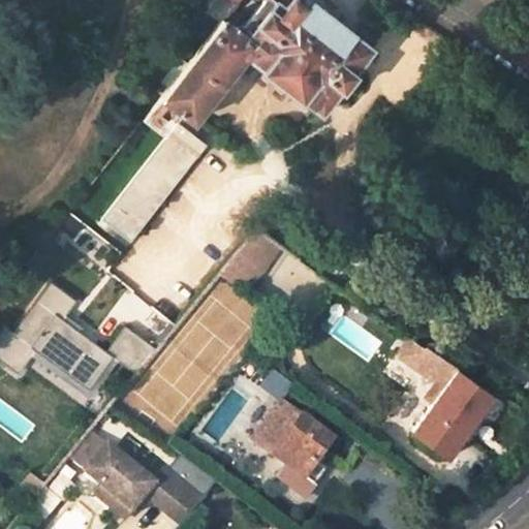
[(370,50),(306,0),(258,0),(236,29),(221,18),(160,94),(184,112),(193,119),(244,55),(262,68),(260,72),(300,102),(302,99),(320,114),(339,90),(342,92),(355,75),(351,72),(370,50)]
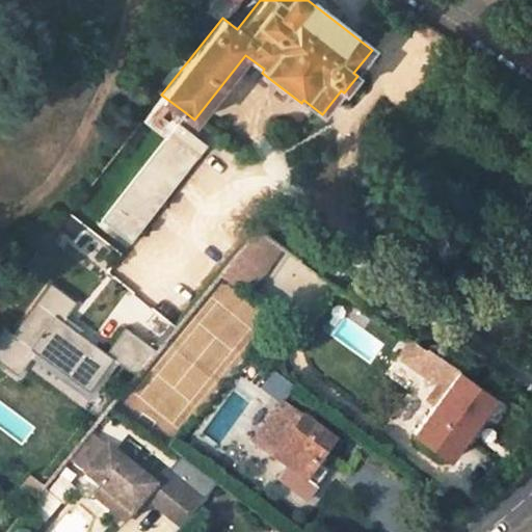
[(130,242),(206,147),(177,124),(185,112),(161,95),(141,121),(164,138),(101,219),(130,242)]
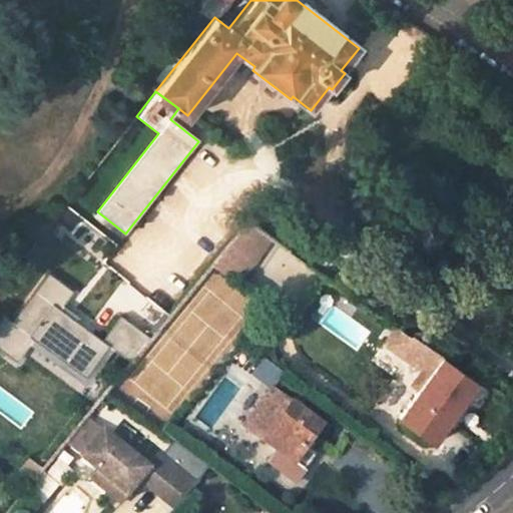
[(248,219),(211,266),(238,287),(274,237),(248,219)]
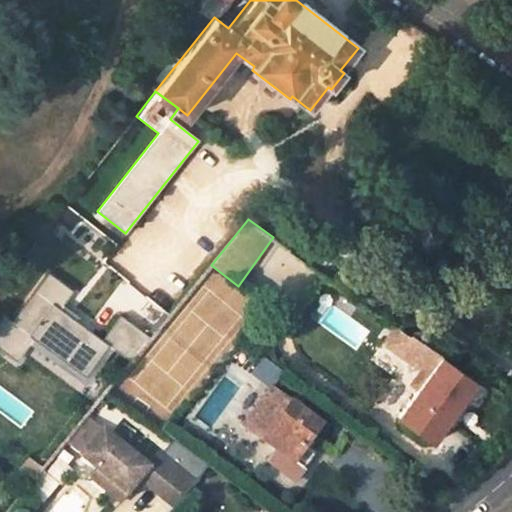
[(26,345),(76,387),(110,347),(59,304),(70,290),(46,270),(0,324),(0,348),(14,360),(26,345)]
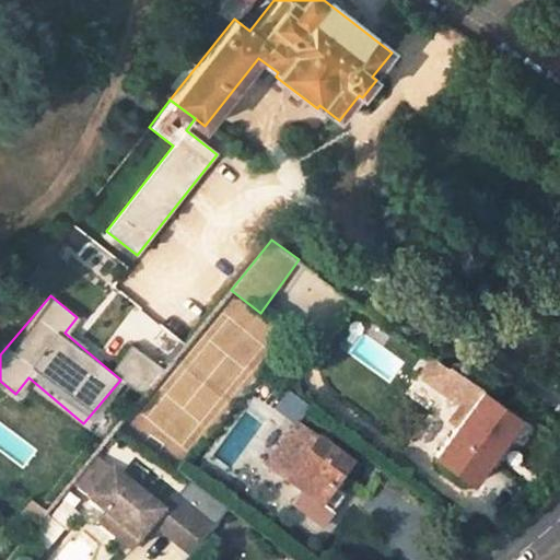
[(468,409),(457,424),(436,454),(473,480),(520,413),(451,365),(443,362),(436,358),(424,376),(461,403),(468,409)]
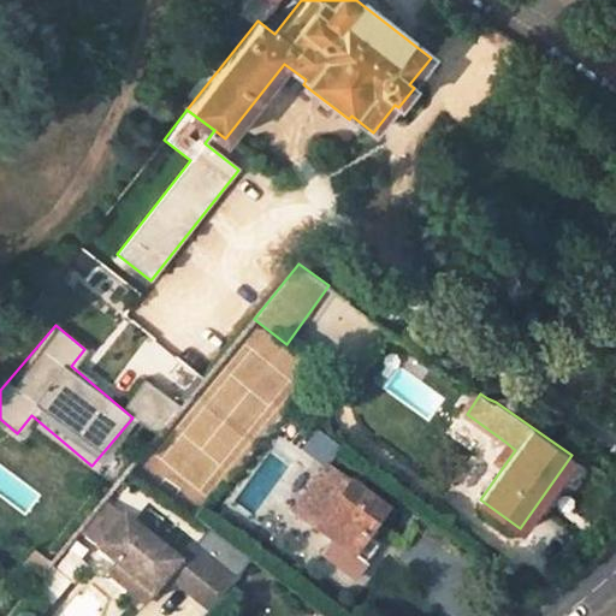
[(503,467),(515,450),(507,443),(495,461),(503,467)]
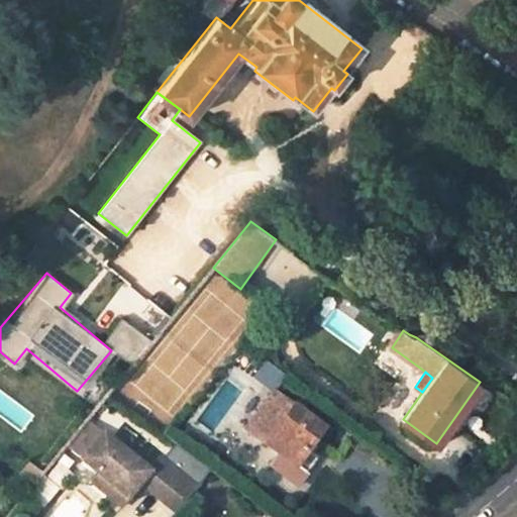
[(245,430),(278,455),(270,466),(297,486),(316,458),(312,455),(308,452),(313,444),(324,430),(273,394),(245,430)]
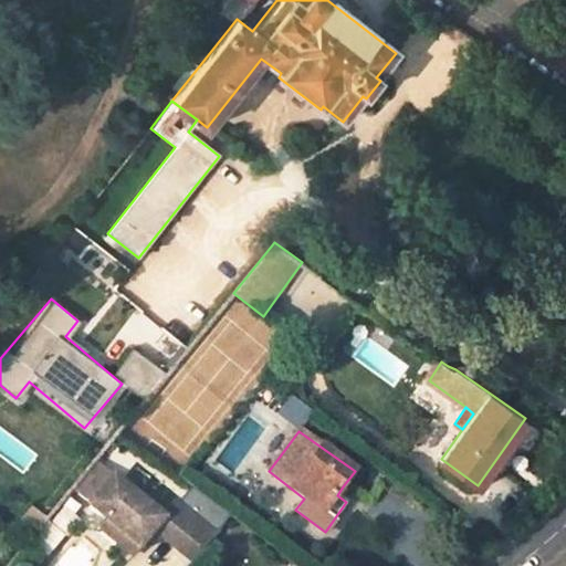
[(94,464),(72,491),(90,505),(112,479),(94,464)]
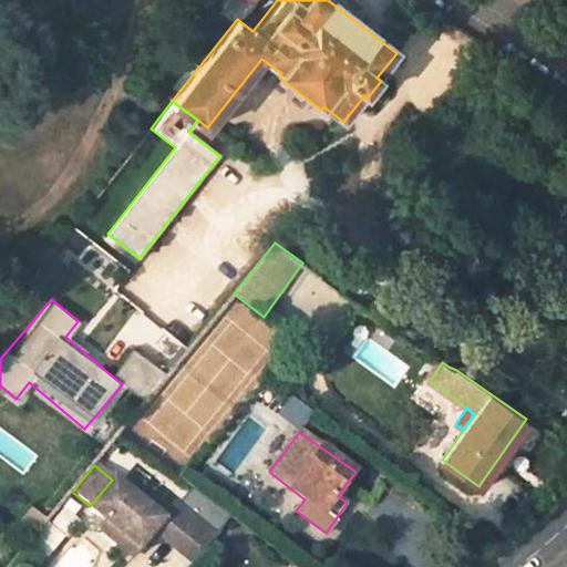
[(230,517),(191,488),(176,506),(174,504),(162,519),(113,478),(112,480),(90,506),(89,507),(107,523),(123,535),(115,544),(132,557),(144,544),(153,532),(158,536),(193,564),(230,517)]
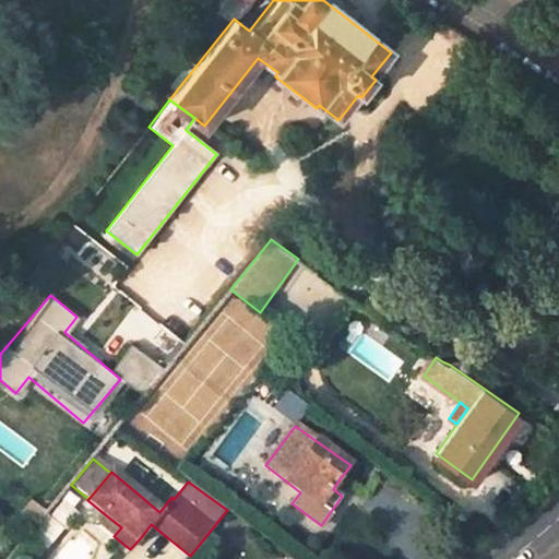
[(339,480),(333,489),(337,492),(344,484),(339,480)]
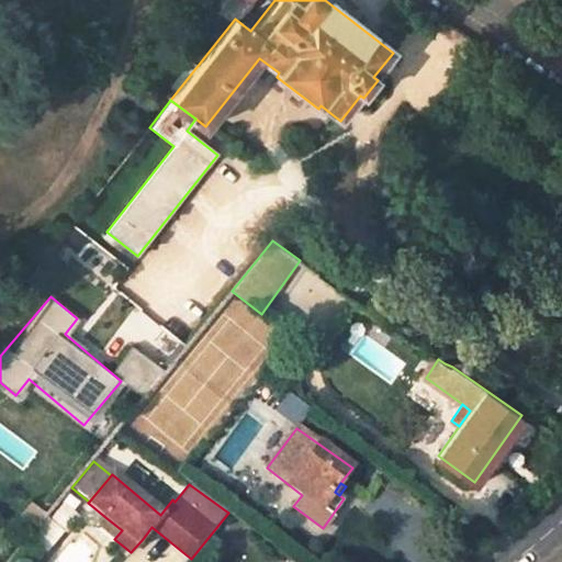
[(31,507),(18,523),(31,535),(44,519),(31,507)]
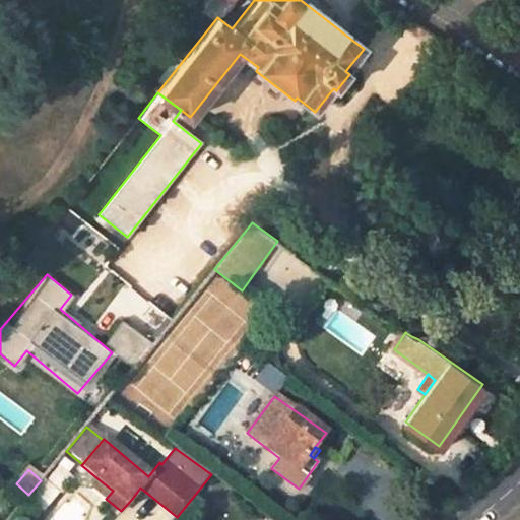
[(41,512),(58,492),(42,478),(41,480),(28,495),(25,500),(41,512)]
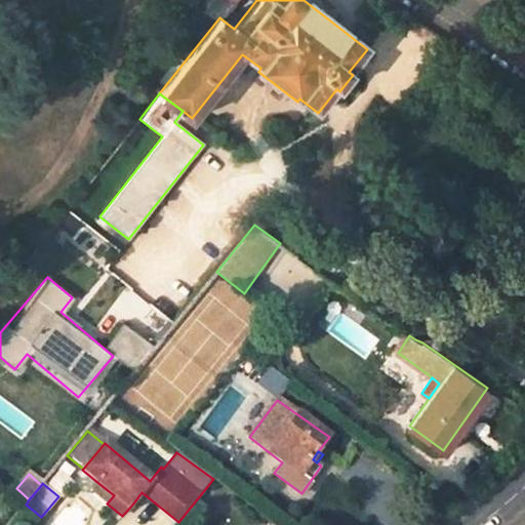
[(114,495),(99,484),(93,492),(107,503),(114,495)]
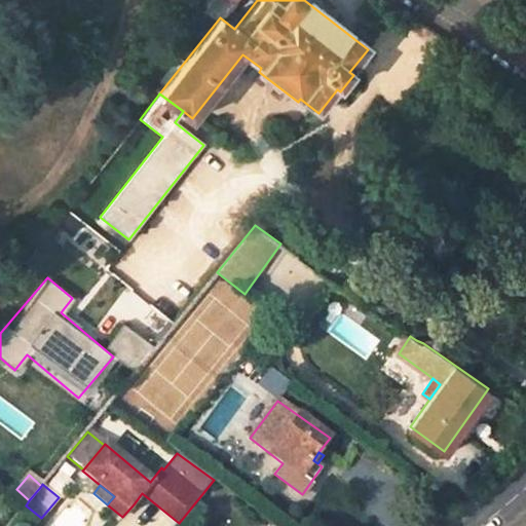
[(147,497),(142,493),(134,504),(138,509),(147,497)]
